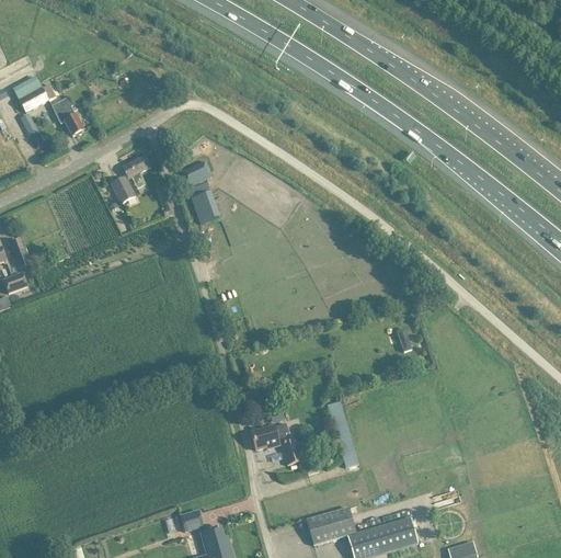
[(42,86),(19,99),(25,112),(48,98),(42,86)]
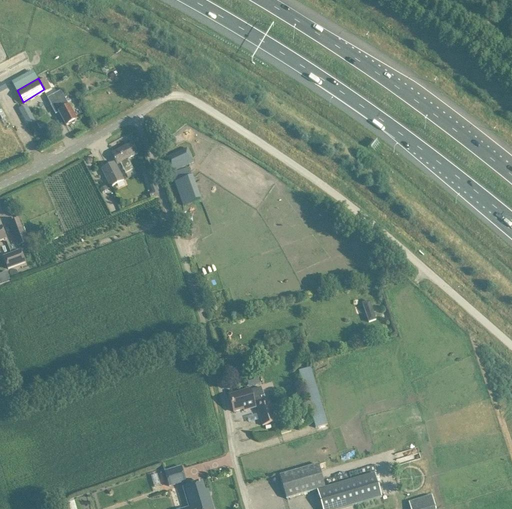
[(58,109),(61,114),(66,123),(76,117),(65,96),(65,95),(61,88),(47,95),(55,111),(58,109)]
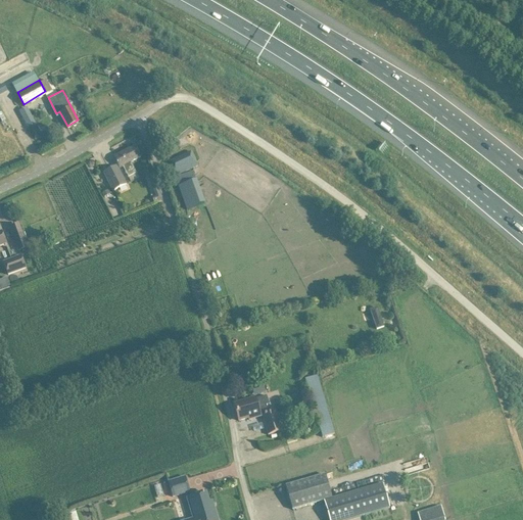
[(26,104),(18,108),(29,125),(36,121),(26,104)]
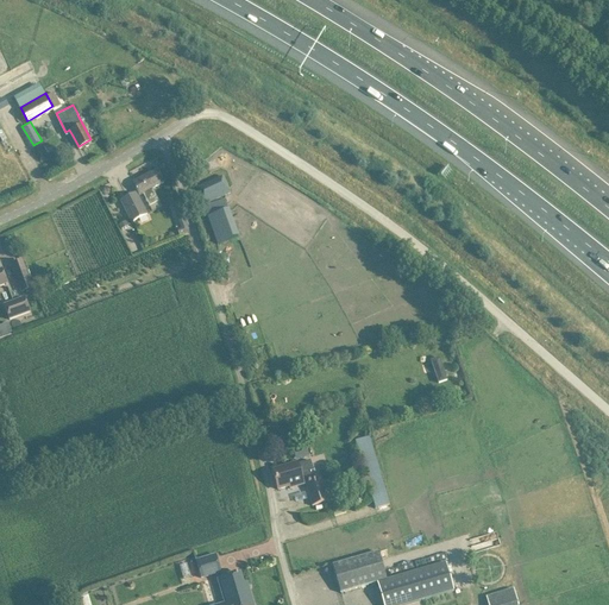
[(152,209),(162,203),(152,186),(164,180),(157,166),(133,180),(139,190),(139,191),(143,190),(152,209)]
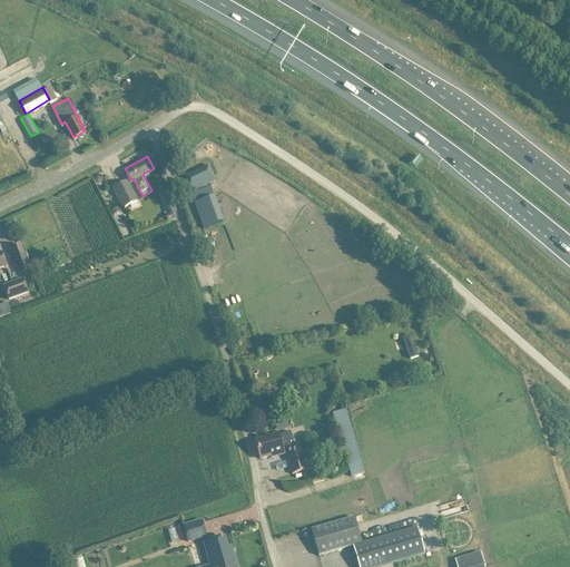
[(216,178),(214,173),(208,163),(184,174),(189,189),(200,185),(216,178)]
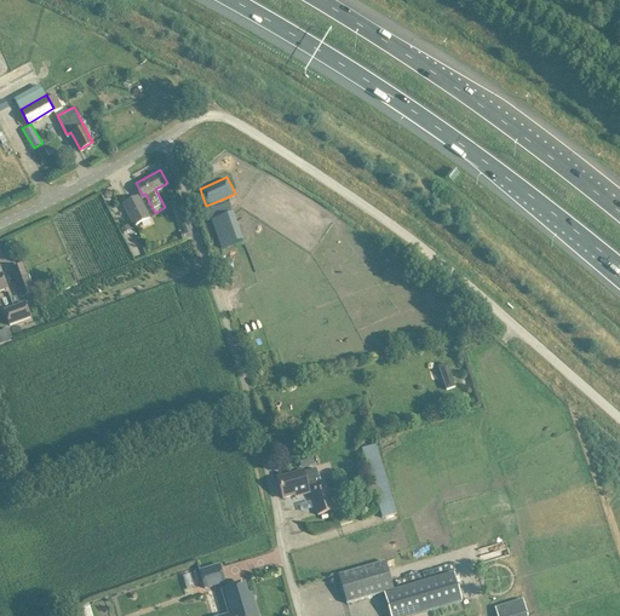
[(138,194),(122,202),(133,223),(149,214),(144,205),(138,194)]
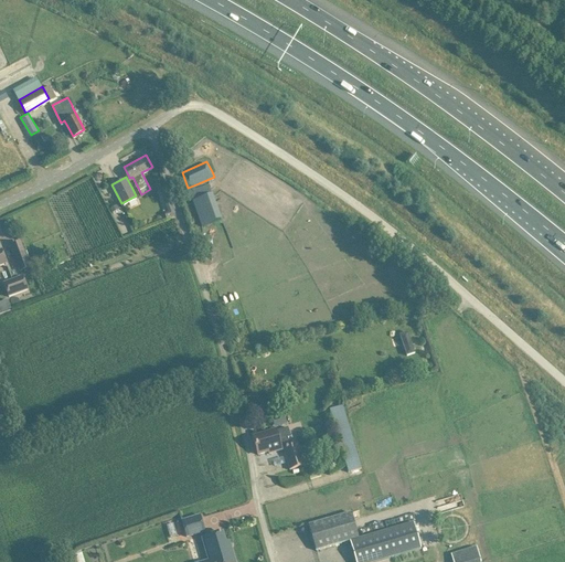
[(164,184),(159,187),(168,210),(164,211),(166,216),(167,215),(174,213),(164,186),(164,184)]
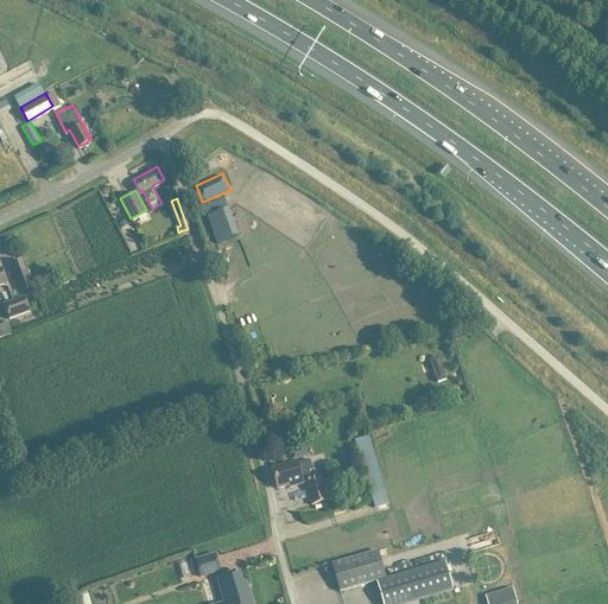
[(11,262),(21,291),(33,286),(23,258),(11,262)]
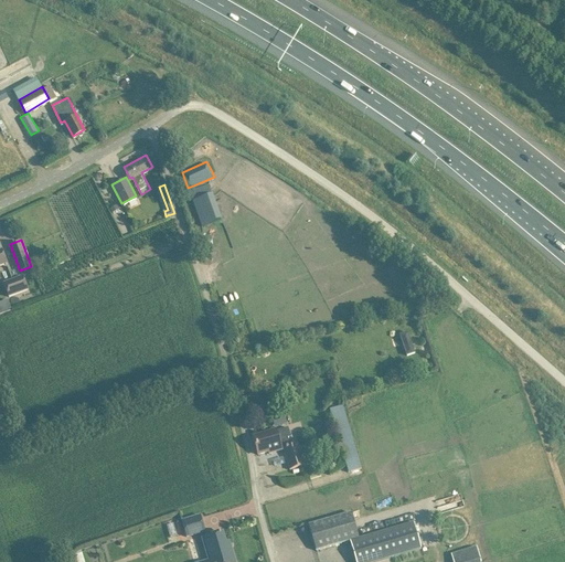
[(22,274),(3,281),(7,295),(28,287),(22,274)]
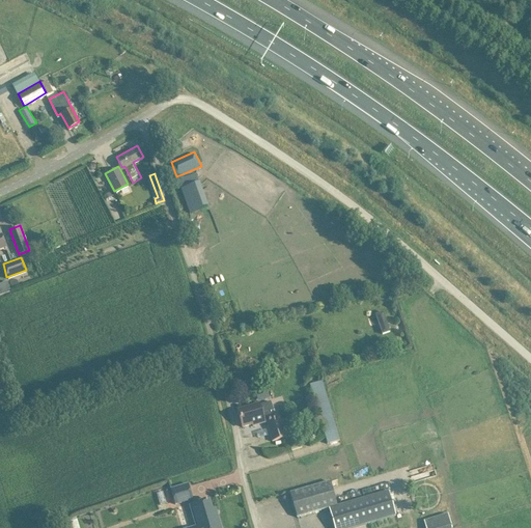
[(271,361),(268,368),(275,371),(278,364),(271,361)]
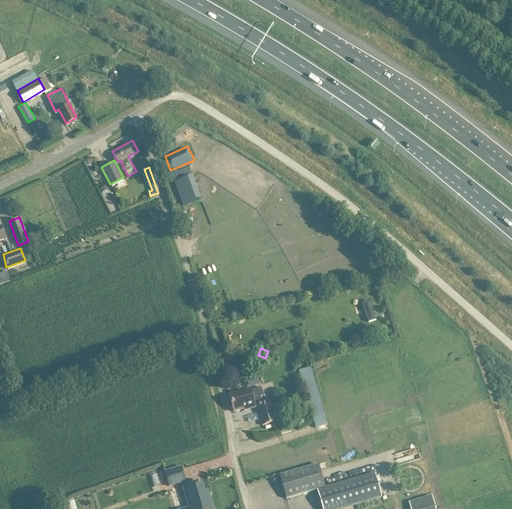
[(315,426),(328,422),(310,365),(298,368),(315,426)]
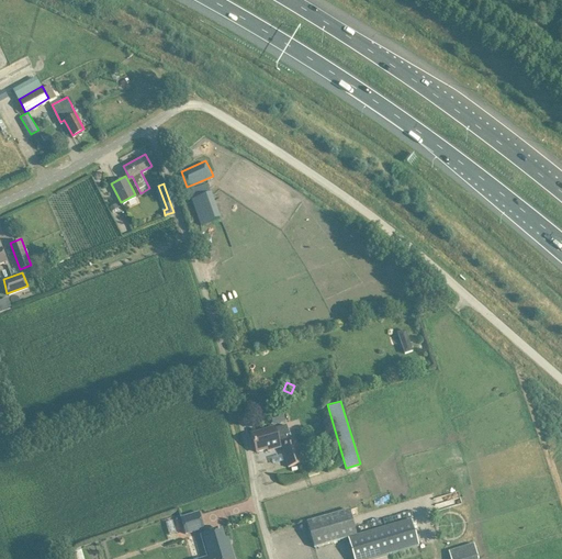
[(274,425),(251,432),(257,449),(267,446),(268,448),(282,444),(288,465),(303,460),(296,438),(292,439),(287,422),(274,426),(274,425)]
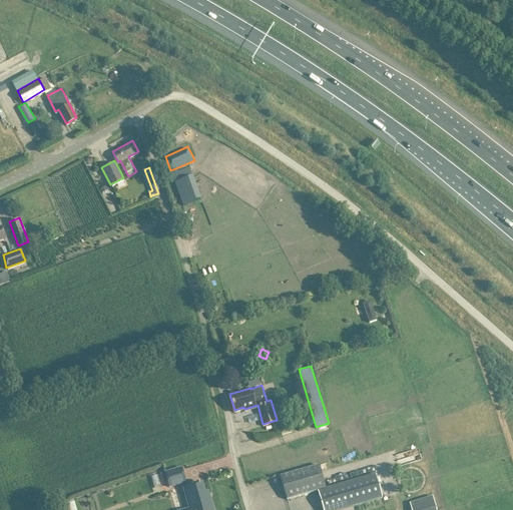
[(345,421),(353,418),(350,411),(342,413),(345,421)]
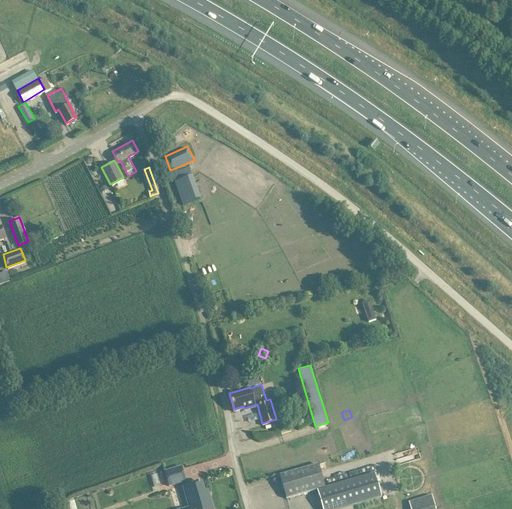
[(280,431),(291,429),(287,414),(276,416),(280,431)]
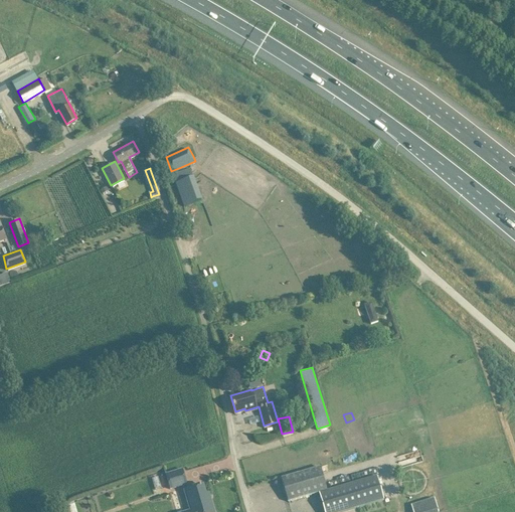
[(320,465),(291,473),(281,476),(288,499),(319,490),(327,488),(320,465)]
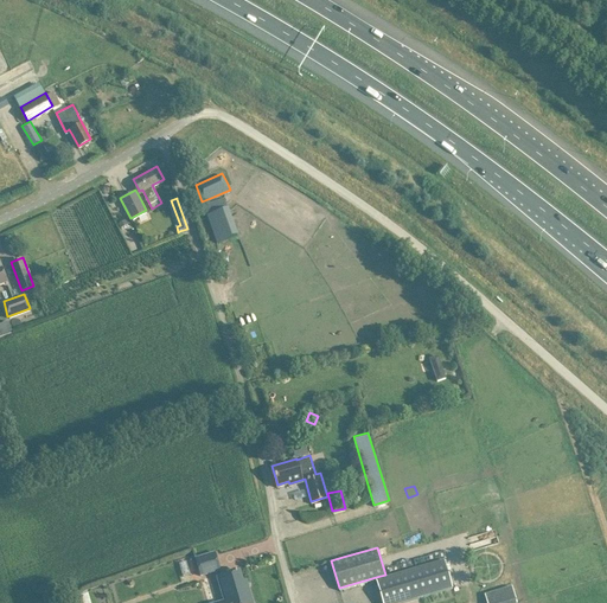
[(196,556),(200,573),(219,568),(215,550),(196,556)]
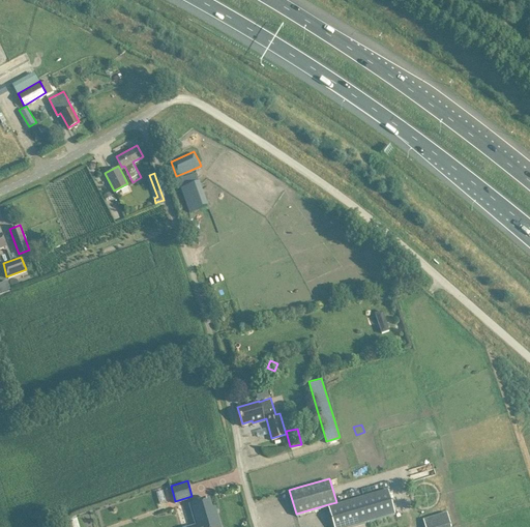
[(387,487),(336,502),(328,504),(334,526),(344,526),(395,511),(387,487)]
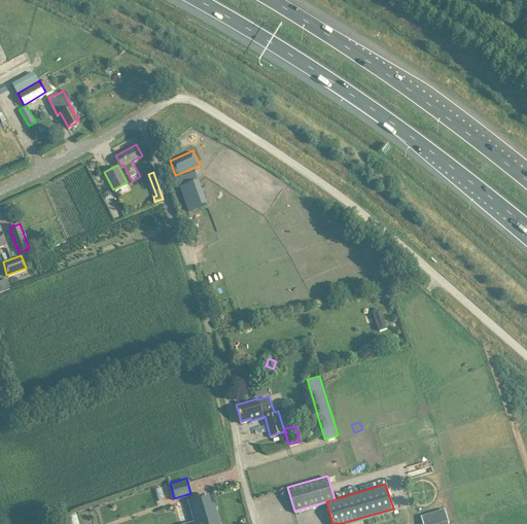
[(181,523),(219,523),(215,508),(212,509),(208,493),(198,496),(188,499),(195,520),(181,523)]
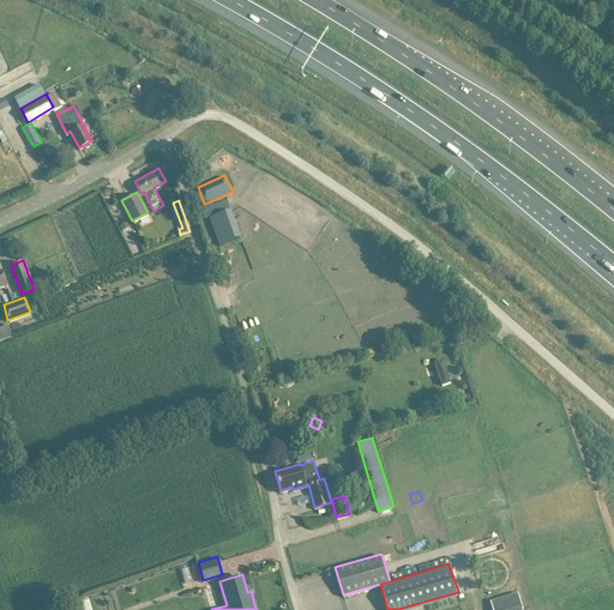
[(504,609),(511,609),(533,604),(527,586),(499,595),(504,609)]
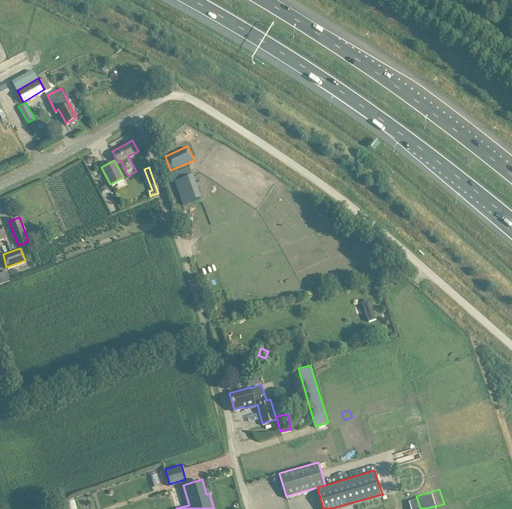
[(81,492),(74,495),(78,508),(82,508),(87,508),(81,492)]
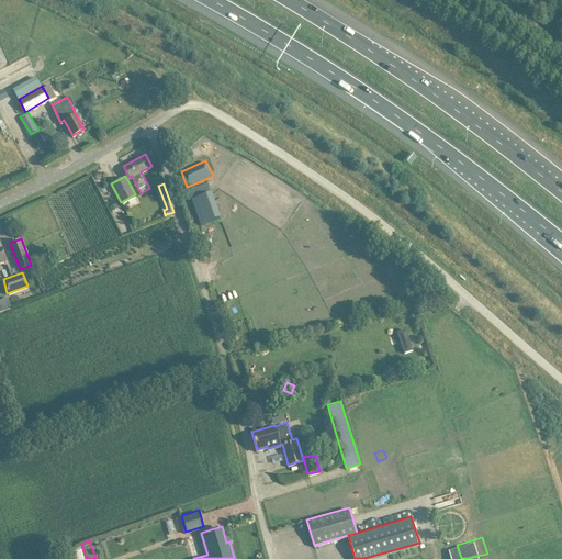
[(77,558),(74,547),(58,551),(59,558),(77,558)]
